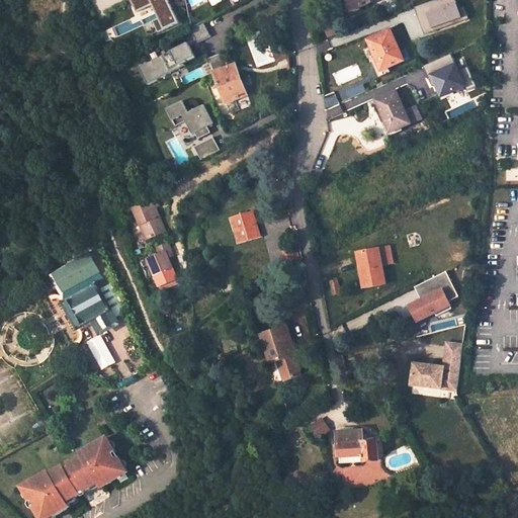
[(347,0),(352,10),(376,0),(347,0)]
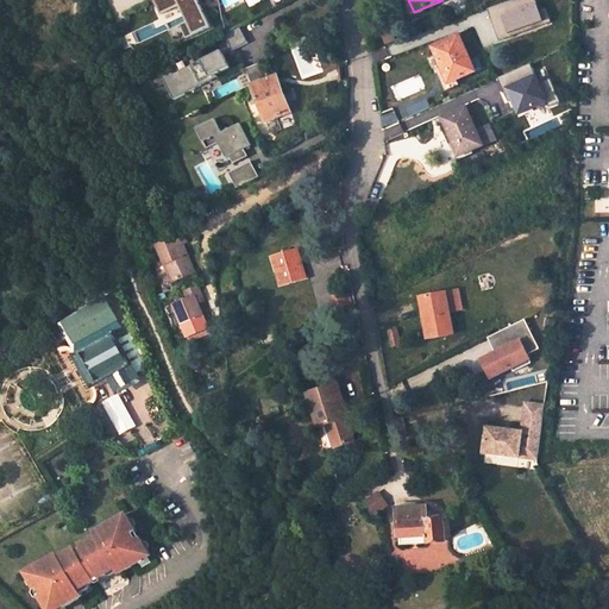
[(535,0),(509,0),(488,8),(498,39),(544,23),(535,0)]
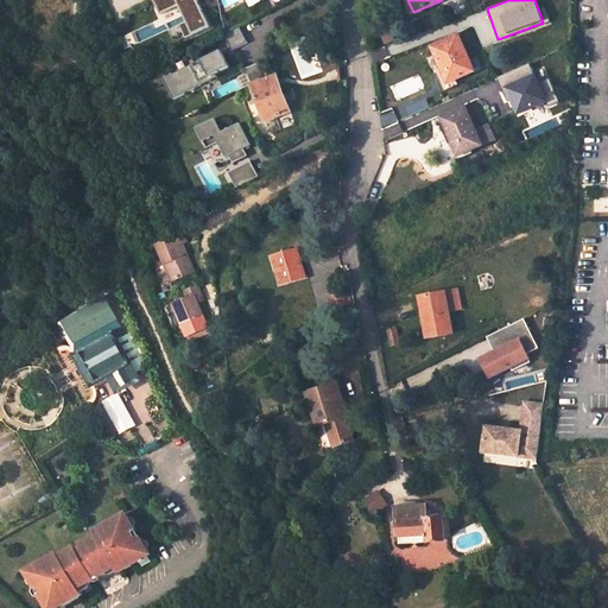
[(238,33),(222,40),(229,56),(245,49),(238,33)]
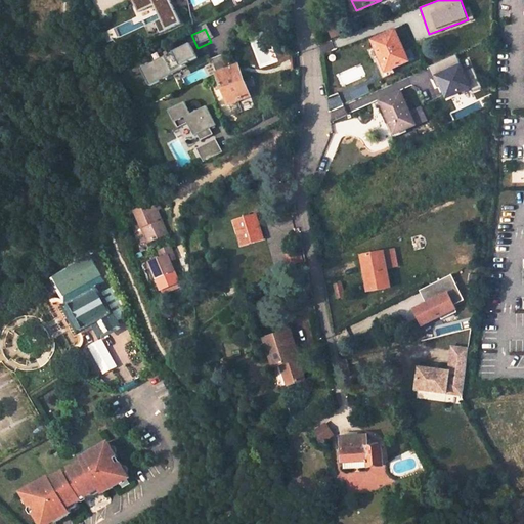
[(375,40),(388,72),(410,61),(398,31),(375,40)]
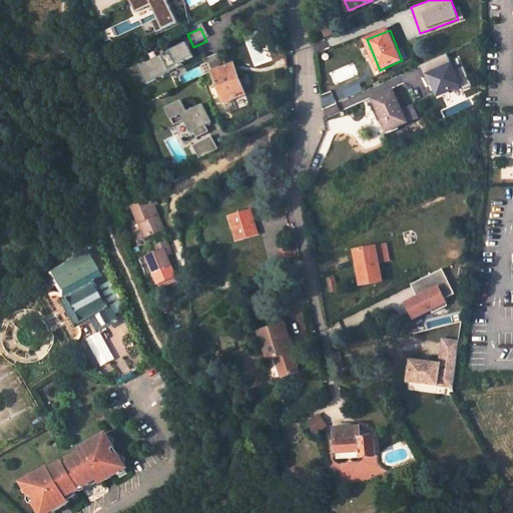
[(135,72),(143,89),(179,70),(177,68),(189,61),(182,48),(135,72)]
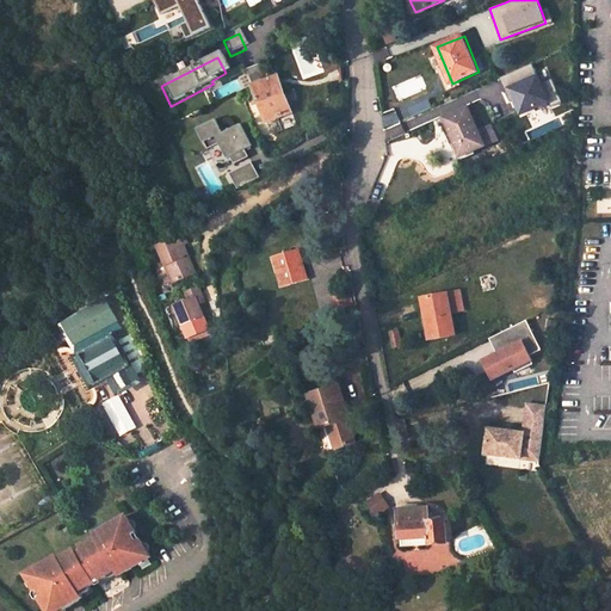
[(292,122),(281,84),(267,88),(261,71),(245,76),(263,131),(292,122)]
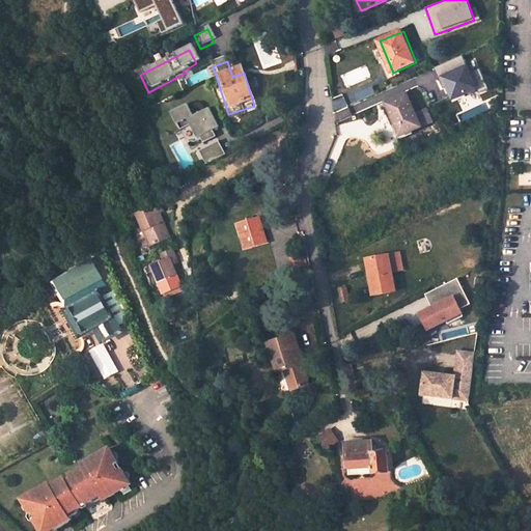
[(386,102),(397,126),(402,123),(407,132),(422,126),(407,93),(386,102)]
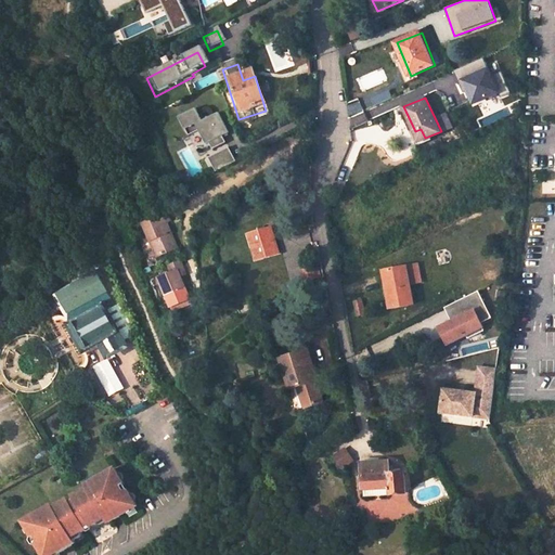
[(226,139),(216,118),(199,127),(193,114),(176,123),(185,141),(196,136),(203,150),(206,149),(209,155),(222,149),(219,142),(226,139)]
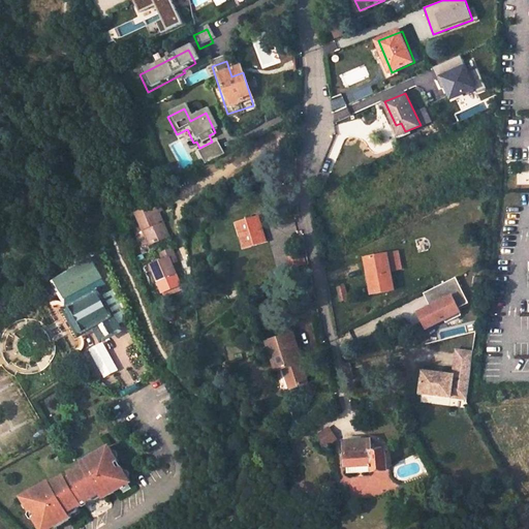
[(221,160),(215,147),(195,156),(203,169),(221,160)]
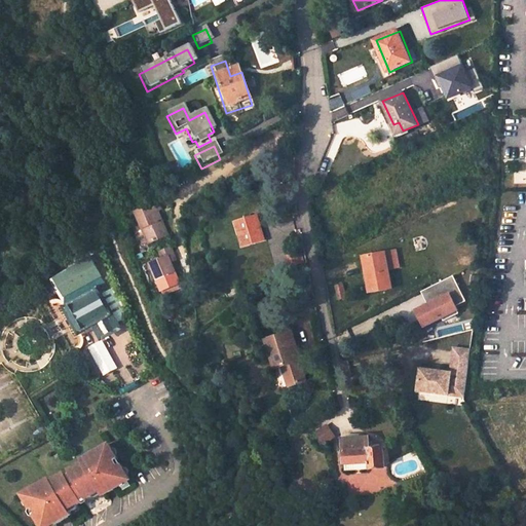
[(148,214),(145,207),(129,215),(134,223),(141,218),(148,214)]
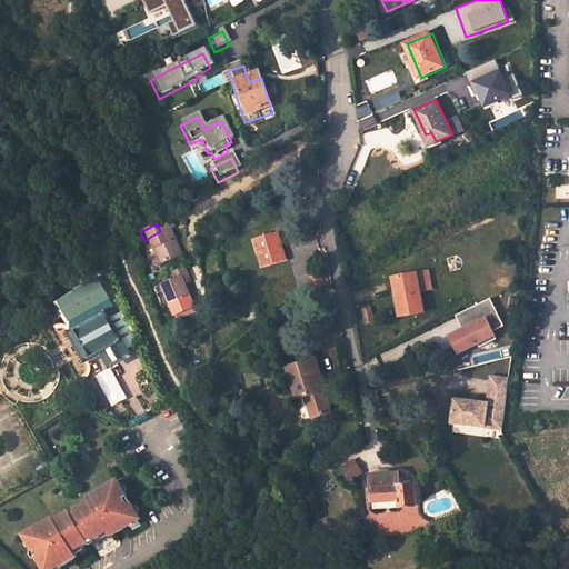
[(283,259),(277,230),(251,237),(260,265),(283,259)]
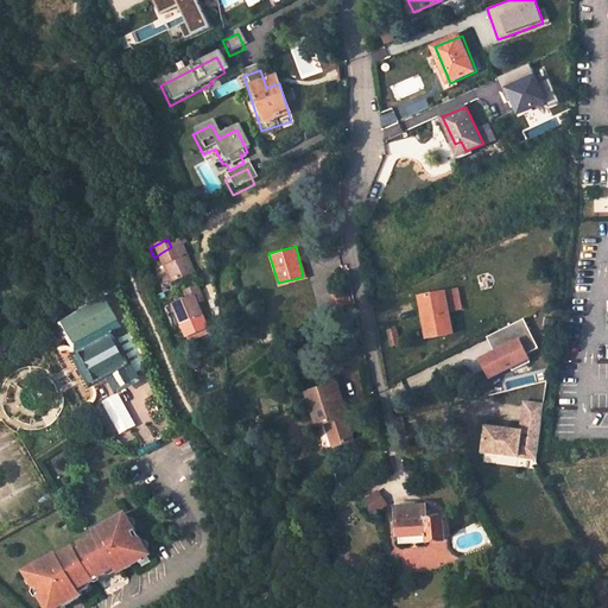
[(171,247),(163,252),(154,258),(170,287),(192,277),(183,257),(177,259),(171,247)]
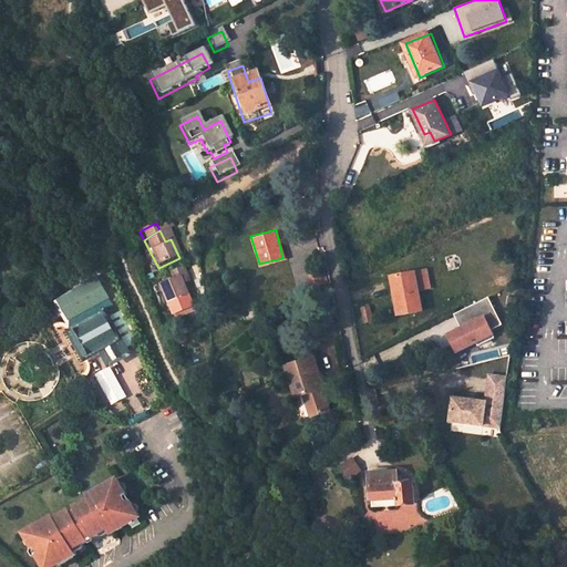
[(397,275),(400,298),(403,298),(406,312),(426,309),(423,288),(434,287),(431,268),(420,270),(397,275)]
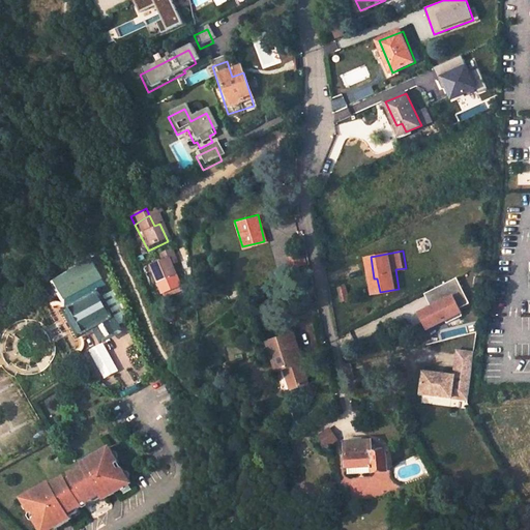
[(150,269),(164,297),(181,288),(171,267),(177,264),(170,252),(158,258),(162,263),(150,269)]
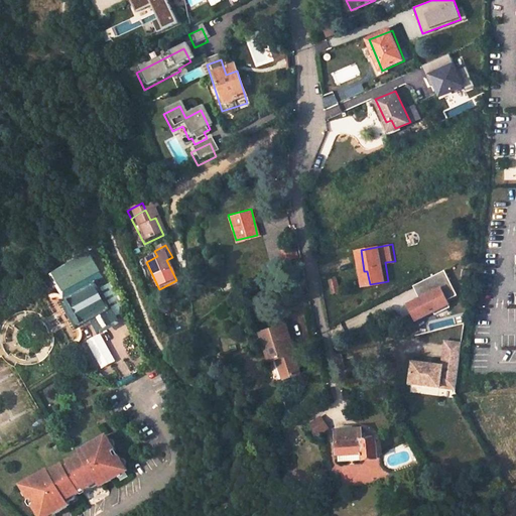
[(95,282),(110,274),(98,252),(95,254),(92,250),(69,262),(70,264),(63,267),(72,284),(78,281),(83,289),(95,282)]
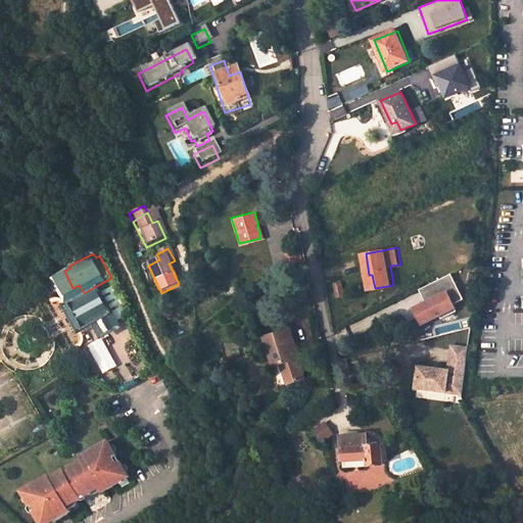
[(464,298),(450,273),(419,289),(426,302),(417,306),(421,316),(428,312),(431,319),(439,314),(441,318),(457,310),(454,302),(464,298)]
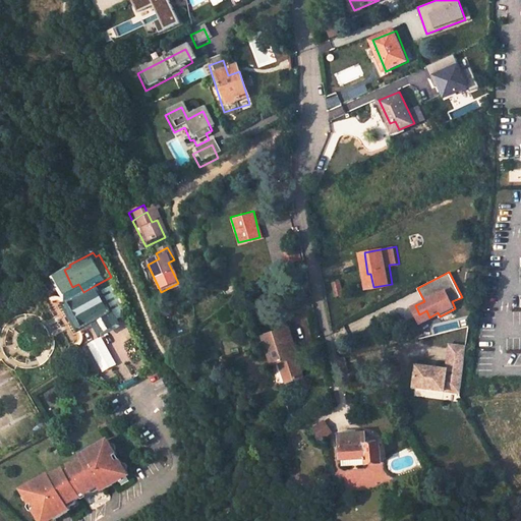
[(370,274),(367,274),(364,275),(367,288),(373,287),(370,274)]
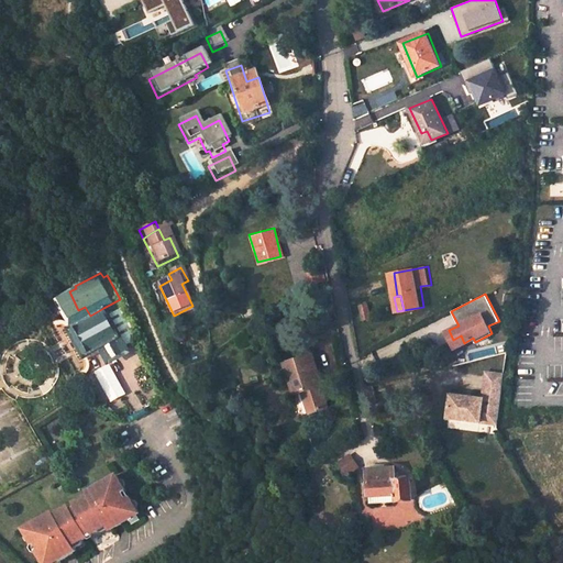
[(192,306),(174,316),(176,320),(196,310),(192,306)]
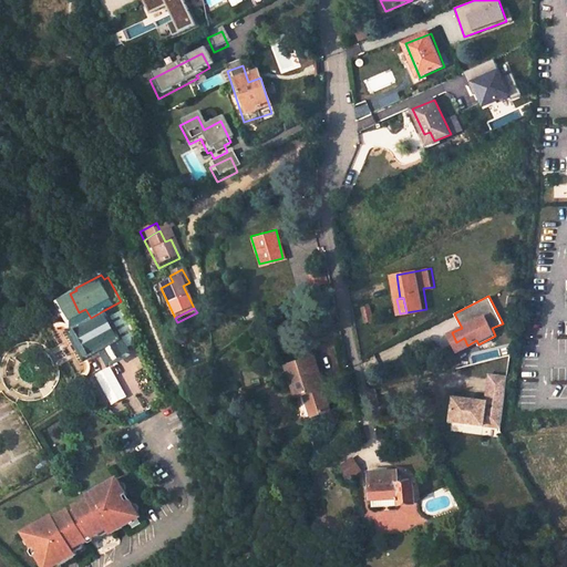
[(126,349),(138,341),(123,309),(109,318),(126,349)]
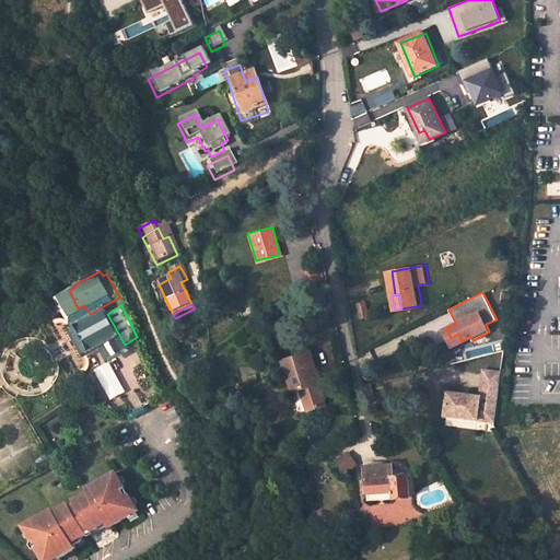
[(72,328),(105,311),(103,306),(90,314),(67,327),(85,359),(104,349),(103,345),(86,353),(72,328)]
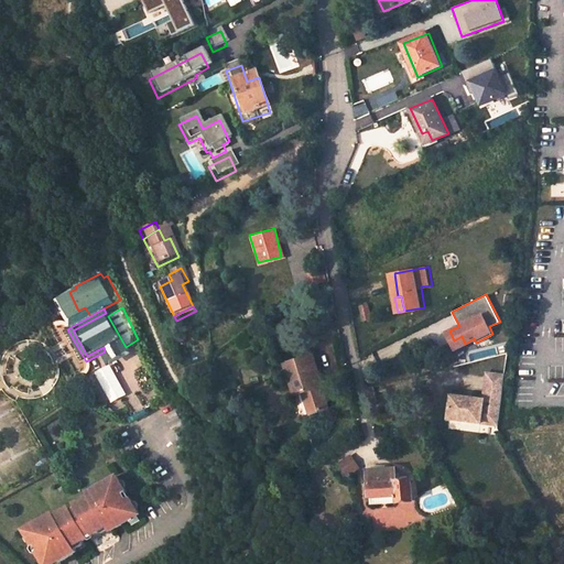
[(108,316),(106,313),(73,331),(87,356),(104,347),(105,351),(109,357),(126,348),(126,347),(108,316)]
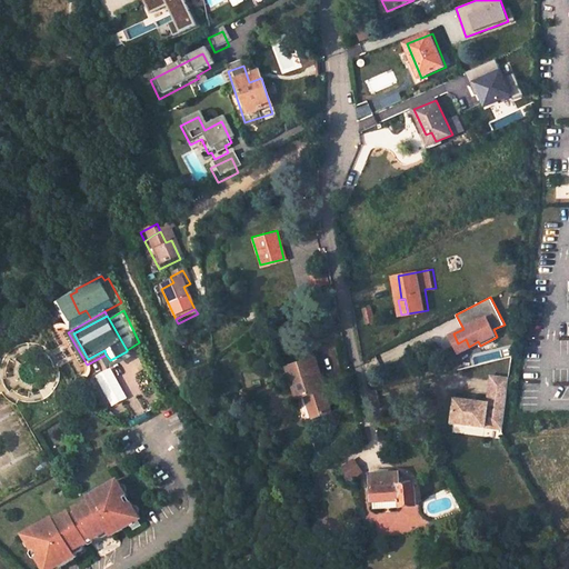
[(469,347),(466,339),(458,343),(453,333),(451,336),(459,351),(469,347)]
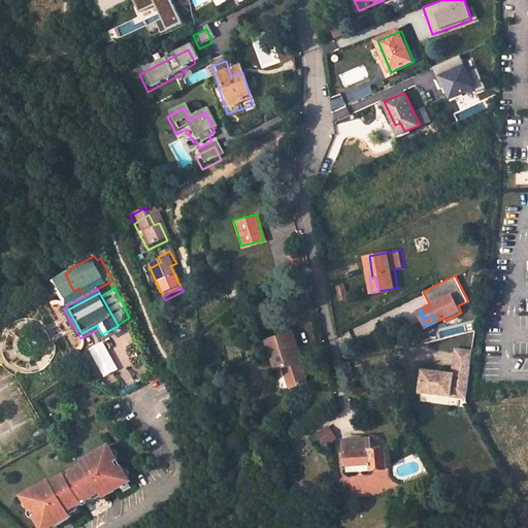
[(118,326),(102,334),(104,338),(120,329),(118,326)]
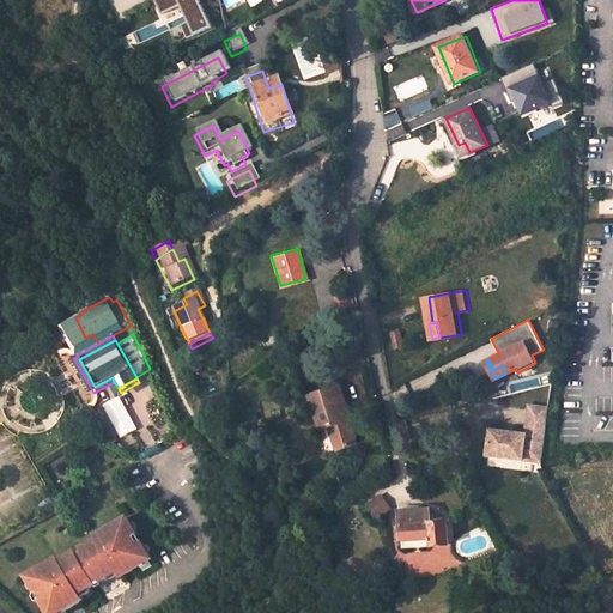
[(350,418),(352,417),(341,383),(309,393),(319,425),(316,426),(323,451),(356,442),(350,418)]
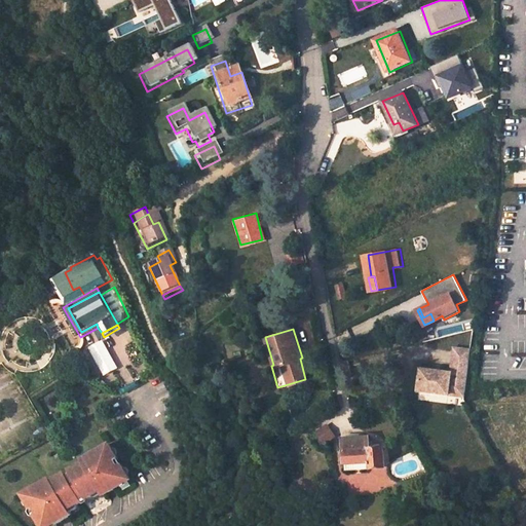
[(447,392),(448,382),(464,384),(470,349),(453,346),(450,371),(419,367),(416,388),(447,392)]
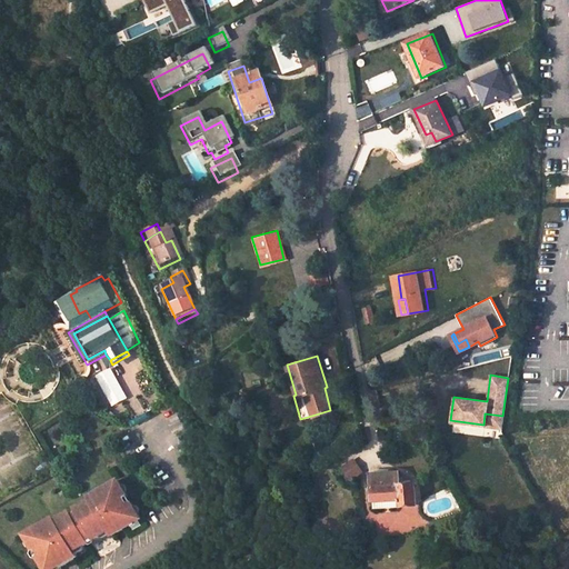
[(483,425),(501,428),(502,416),(485,413),(483,425)]
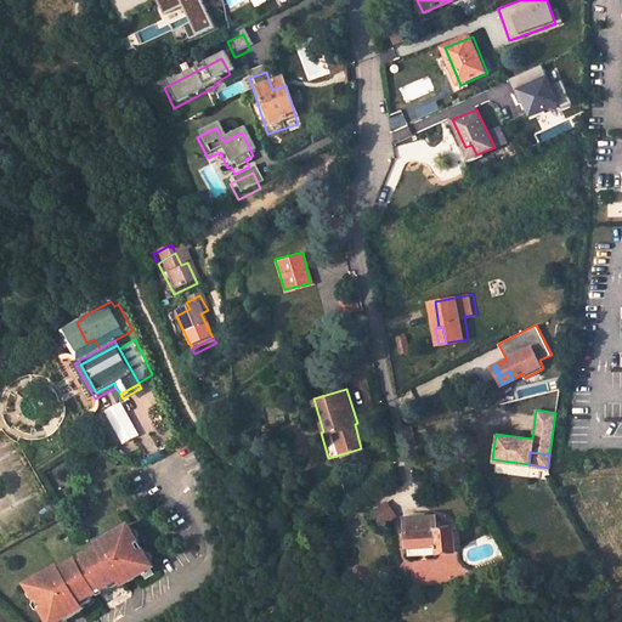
[(385,501),(371,512),(380,527),(396,515),(385,501)]
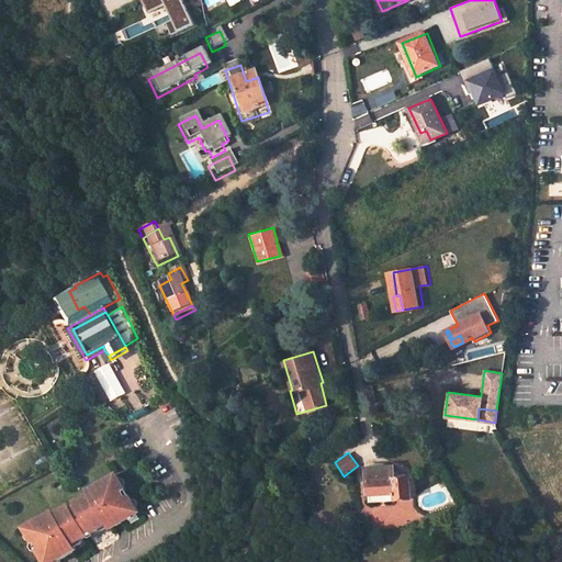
[(380,462),(366,463),(368,502),(412,498),(411,478),(397,479),(396,465),(381,467),(380,462)]
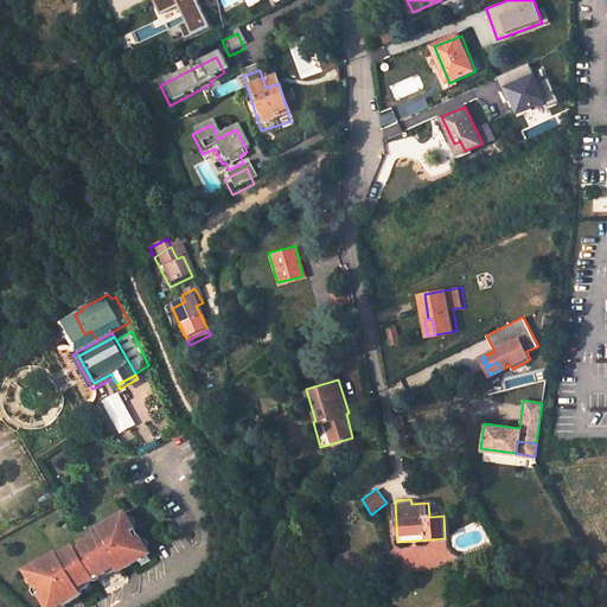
[(134,532),(123,515),(93,532),(94,537),(81,545),(82,549),(75,554),(72,550),(57,560),(55,556),(25,574),(44,606),(62,606),(74,600),(81,596),(77,592),(96,581),(100,586),(116,575),(147,556),(138,541),(135,543),(131,535),(134,532)]
